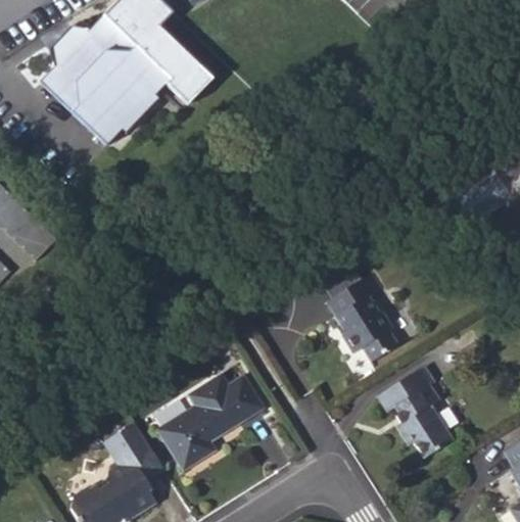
[(170,76),(164,82),(186,106),(215,79),(159,25),(175,11),(159,0),(117,0),(104,12),(170,76)]
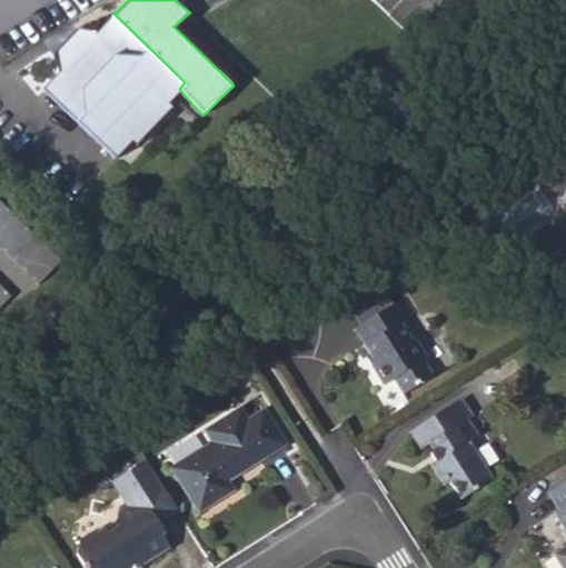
[(45,86),(117,155),(133,138),(138,141),(174,103),(170,99),(179,89),(185,82),(113,13),(97,31),(91,27),(56,63),(61,69),(45,86)]
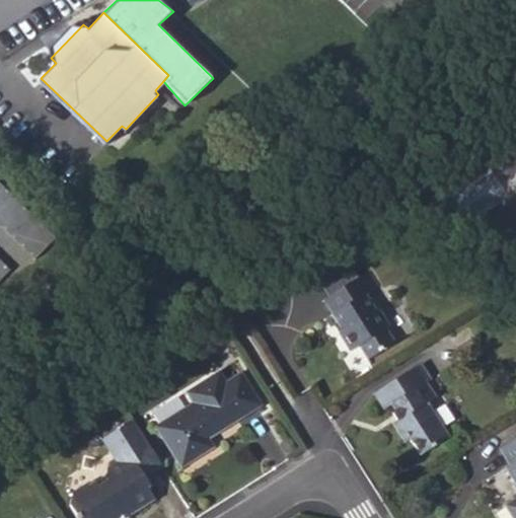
[(334,293),(364,274),(348,247),(317,268),(334,293)]
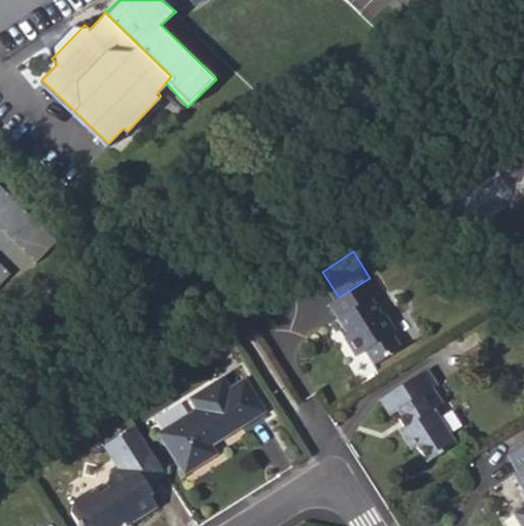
[(0,285),(14,273),(0,257),(0,285)]
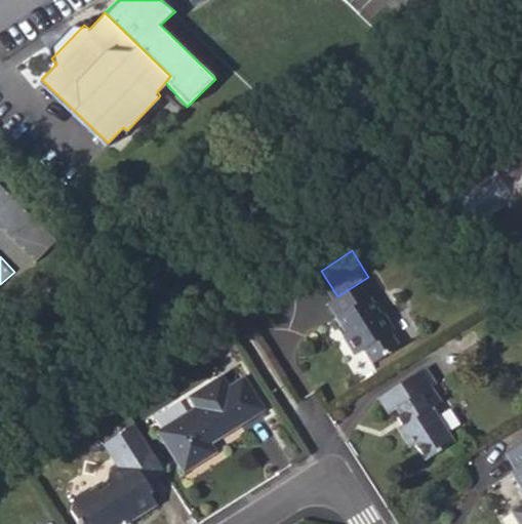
[(343,321),(349,330),(344,333),(358,355),(367,350),(375,362),(401,347),(393,332),(396,330),(385,311),(380,313),(371,298),(386,289),(375,272),(368,277),(337,296),(329,301),(343,321)]
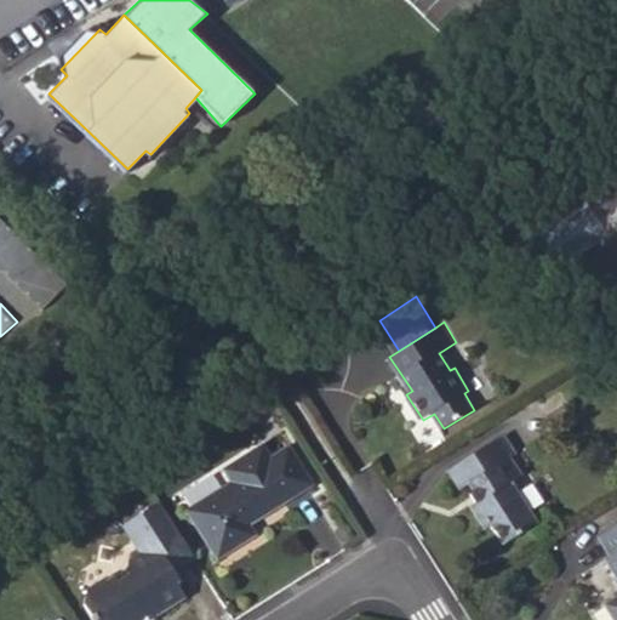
[(405,380),(398,385),(405,396),(406,394),(412,391),(405,380)]
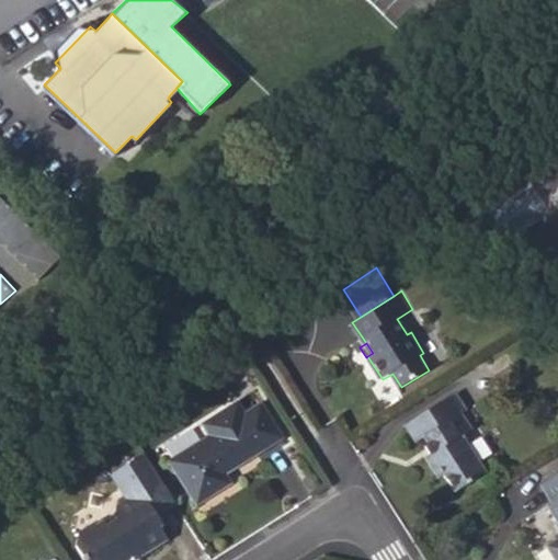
[(407,422),(419,441),(426,436),(435,450),(426,456),(440,477),(446,472),(457,490),(488,470),(466,434),(475,429),(465,412),(469,410),(458,391),(407,422)]
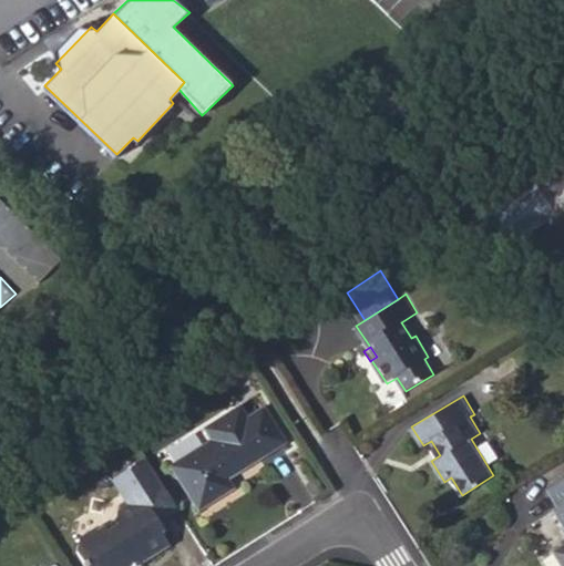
[(173,465),(201,510),(236,489),(229,479),(288,441),(266,405),(248,417),(242,404),(205,428),(213,440),(173,465)]
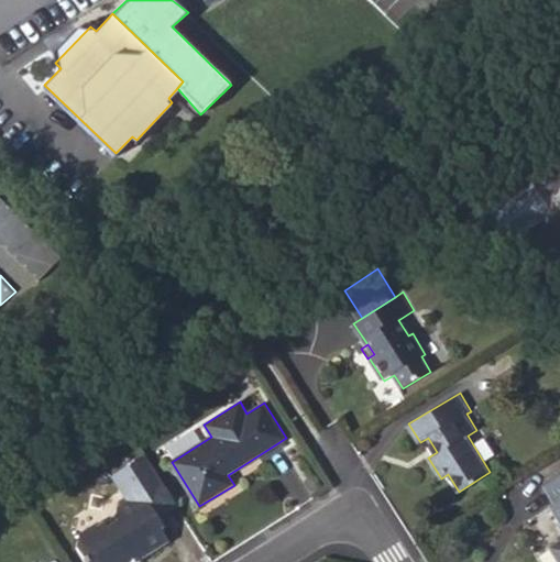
[(124,561),(125,555),(139,549),(144,550),(147,555),(169,541),(161,527),(163,525),(158,518),(178,505),(146,454),(114,474),(129,499),(121,505),(118,514),(80,538),(77,546),(88,561),(124,561)]
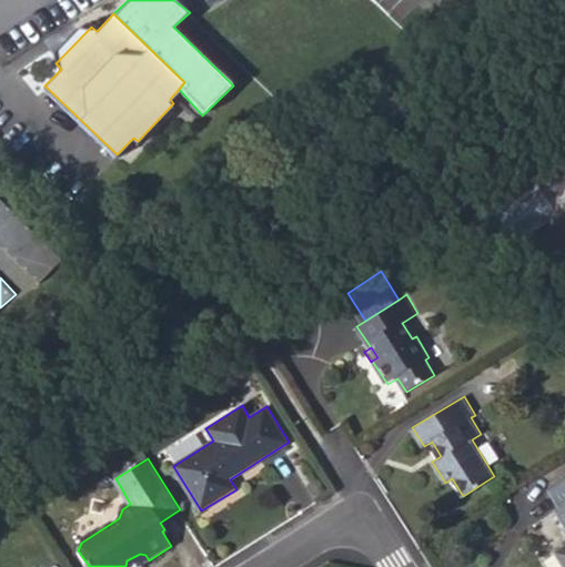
[(564,546),(557,552),(564,563),(564,479),(551,489),(562,507),(556,510),(564,524),(564,546)]
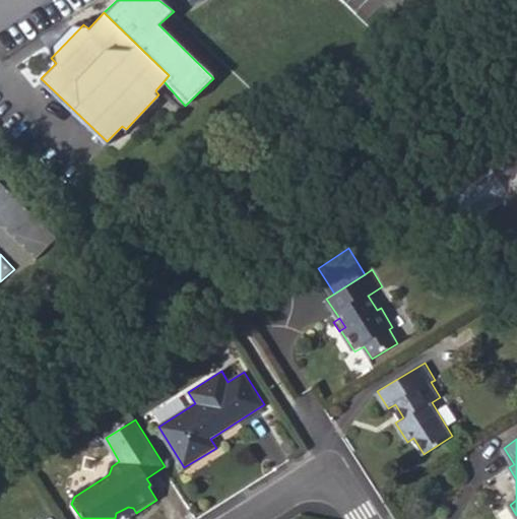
[(126,518),(136,513),(133,508),(128,507),(116,513),(115,518),(126,518)]
